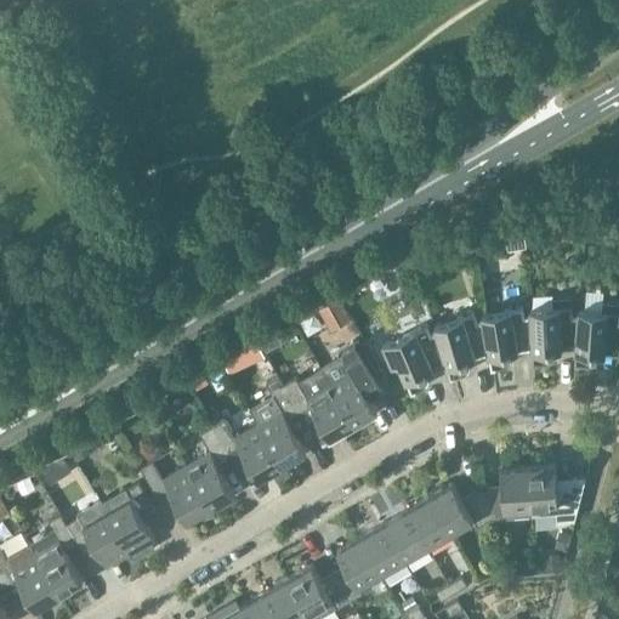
[(338,299),(318,310),(329,330),(348,321),(338,299)]
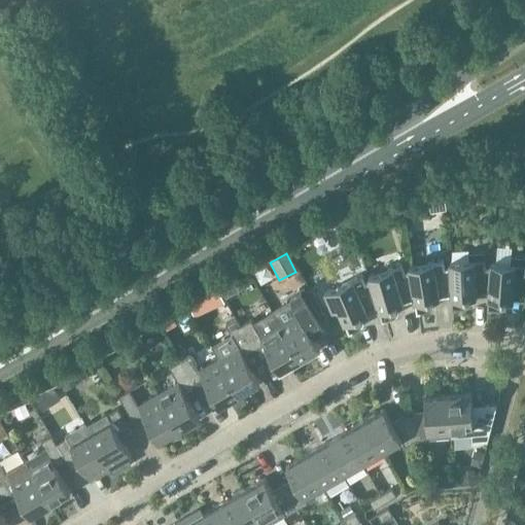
[(451,310),(463,310),(464,310),(466,309),(467,308),(468,306),(469,305),(469,303),(469,299),(487,298),(488,298),(490,269),(489,269),(483,269),(483,254),(467,254),(468,261),(449,263),(449,269),(451,296),(450,296),(451,310)]
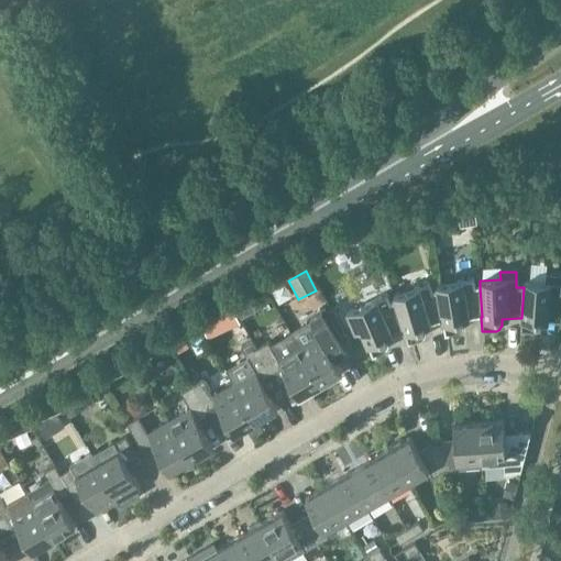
[(560,323),(560,321),(560,293),(560,278),(560,276),(545,275),(545,283),(524,282),(523,287),(524,287),(521,318),(520,318),(519,332),(532,333),(535,333),(537,332),(538,331),(539,330),(540,329),(540,328),(541,327),(541,321),(560,323)]
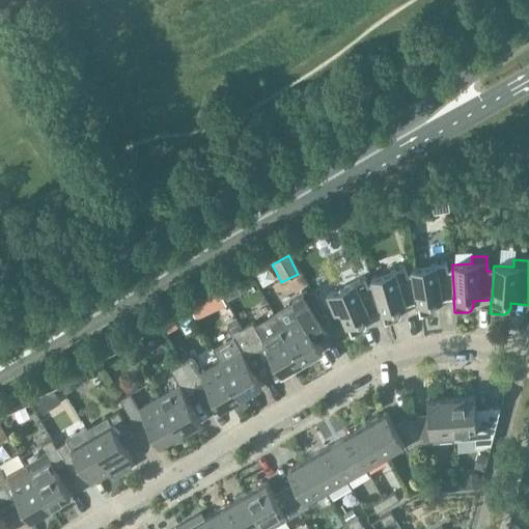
[(453,299),(454,299),(452,271),(447,272),(445,263),(411,270),(412,275),(417,303),(419,316),(432,314),(433,314),(435,313),(435,312),(436,311),(437,310),(437,309),(437,307),(437,302),(453,299)]
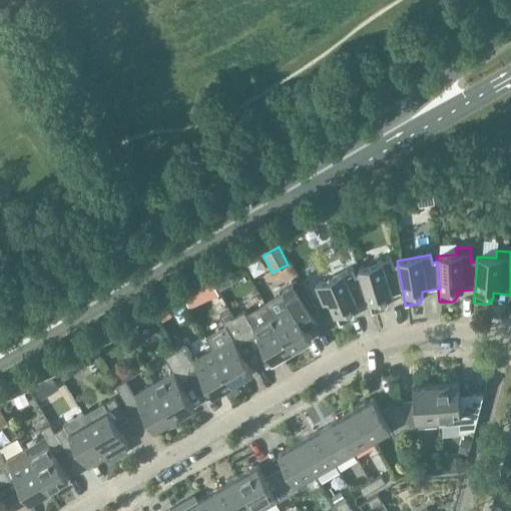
[(403,293),(398,266),(393,267),(391,260),(358,270),(359,275),(360,275),(368,301),(368,302),(371,314),(383,310),(384,310),(385,309),(386,308),(387,307),(387,306),(387,304),(387,302),(386,298),(403,293)]
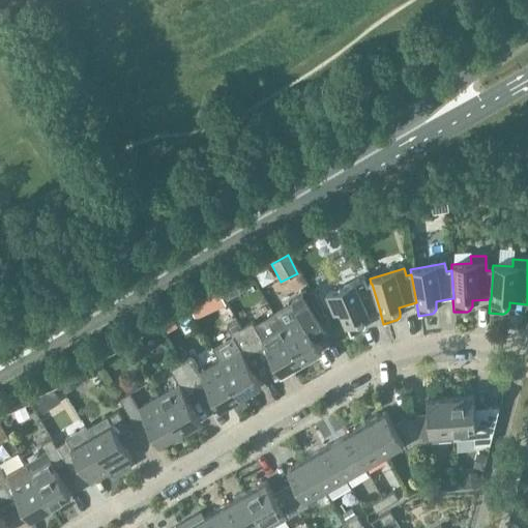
[(350,336),(361,331),(362,331),(363,330),(364,329),(365,328),(365,326),(365,324),(365,323),(364,322),(363,319),(380,312),(380,311),(372,284),(371,284),(367,286),(363,279),(325,295),(333,315),(340,312),(350,336)]
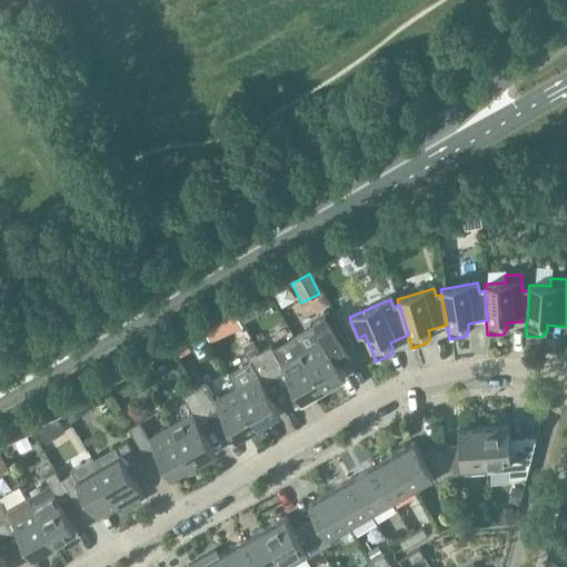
[(250,306),(237,312),(242,324),(256,316),(250,306)]
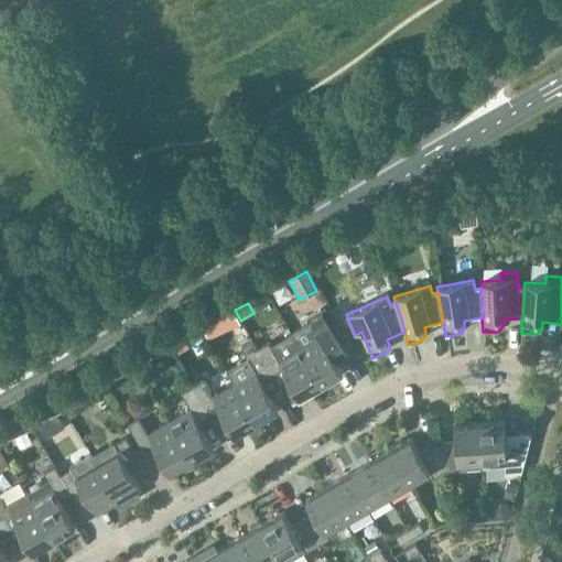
[(310,320),(313,324),(291,336),(321,386),(342,374),(336,364),(347,357),(321,313),(310,320)]
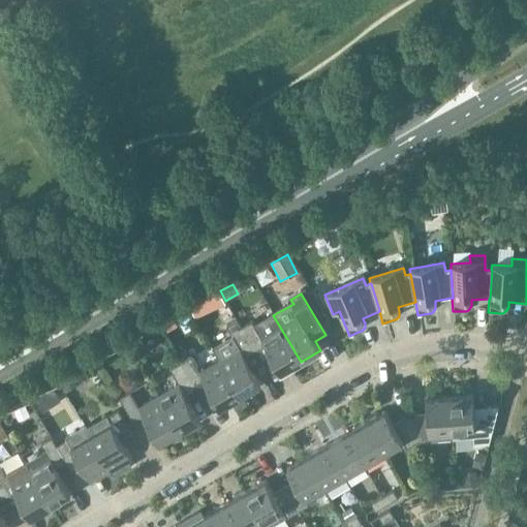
[(205,300),(187,307),(194,320),(212,312),(205,300)]
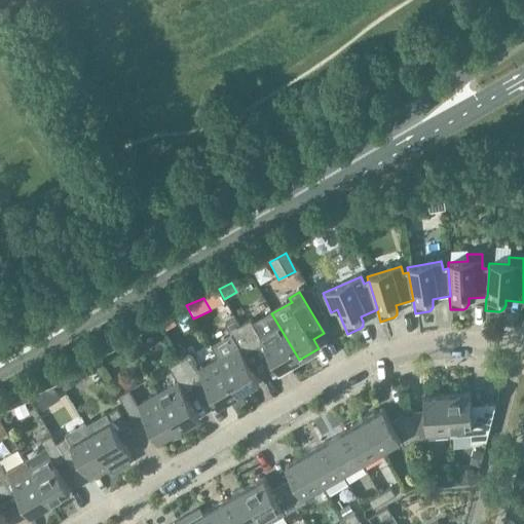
[(250,321),(238,327),(254,352),(263,346),(278,372),(299,360),(271,313),(252,326),(250,321)]
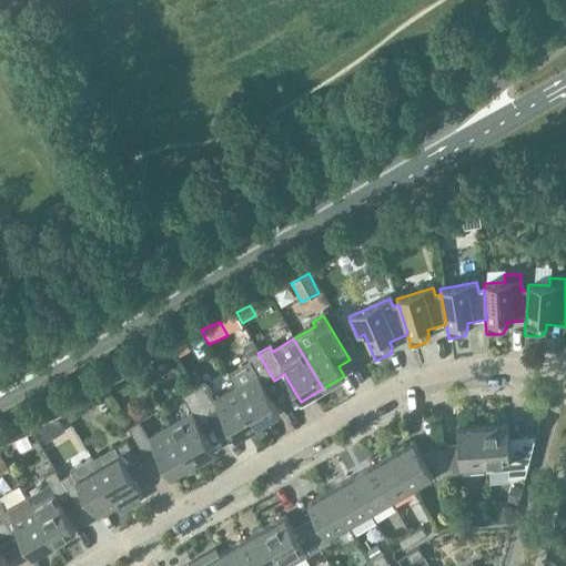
[(228,377),(234,388),(258,427),(279,414),(263,386),(274,381),(258,353),(253,345),(242,352),(250,364),(228,377)]
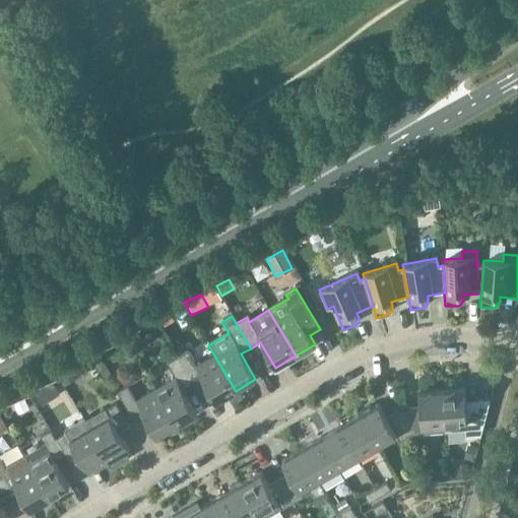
[(137,333),(125,338),(129,345),(140,340),(137,333)]
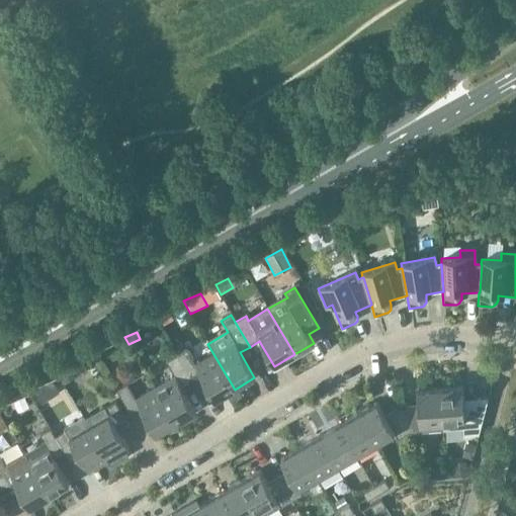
[(186,351),(176,356),(190,381),(199,375),(215,401),(235,390),(213,354),(194,365),(186,351)]
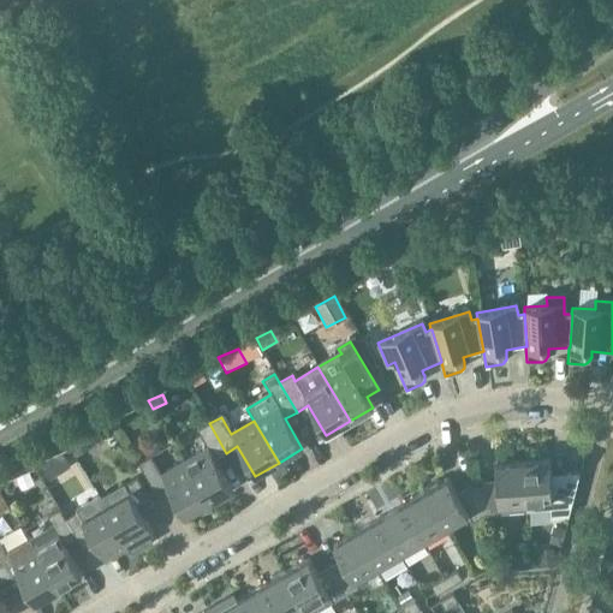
[(214,459),(226,453),(209,423),(196,430),(207,448),(184,462),(208,504),(231,489),(214,459)]
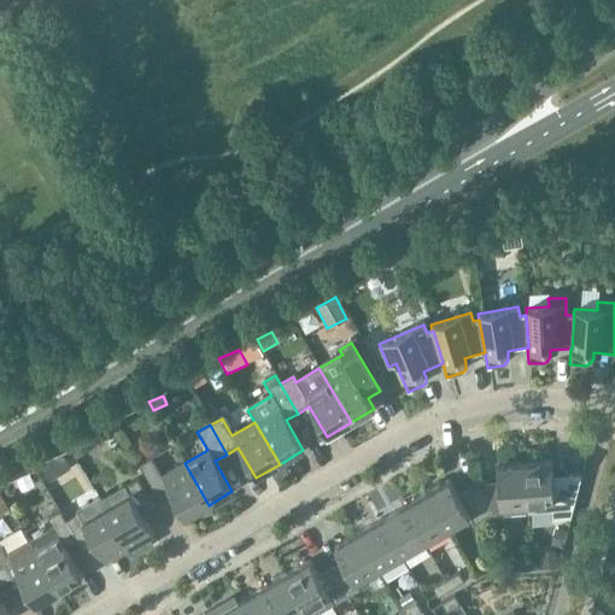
[(82,440),(69,446),(75,458),(87,452),(82,440)]
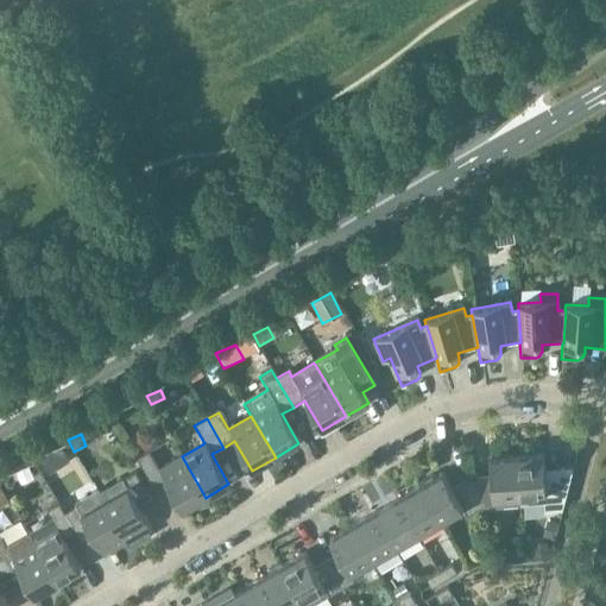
[(182,511),(206,498),(182,456),(158,469),(149,453),(136,460),(152,488),(165,481),(182,511)]
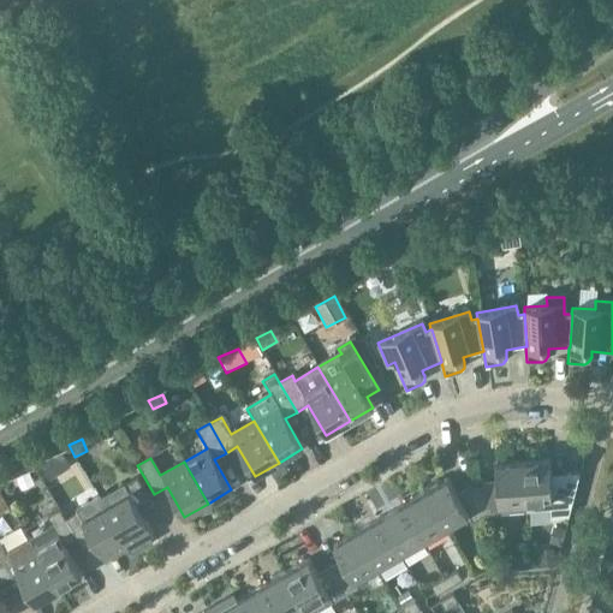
[(551,477),(548,460),(522,463),(524,504),(525,513),(552,511),(553,521),(567,518),(579,474),(551,477)]
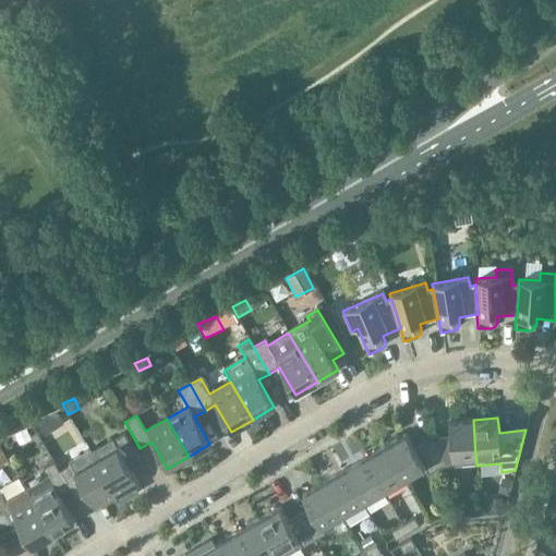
[(439,469),(476,466),(475,457),(473,420),(448,422),(449,437),(431,438),(439,469)]
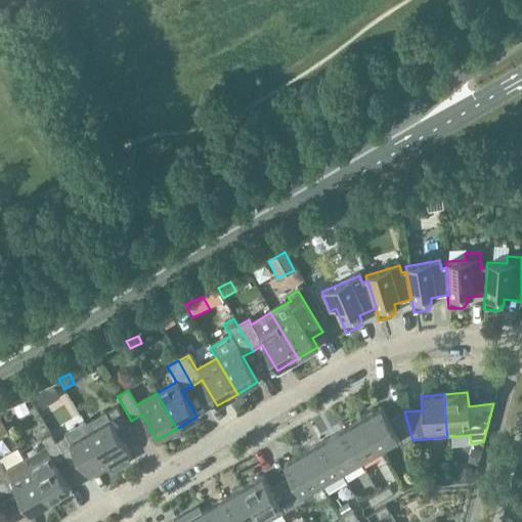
[(116,407),(85,426),(110,468),(113,473),(130,463),(127,458),(130,455),(120,439),(131,433),(116,407)]
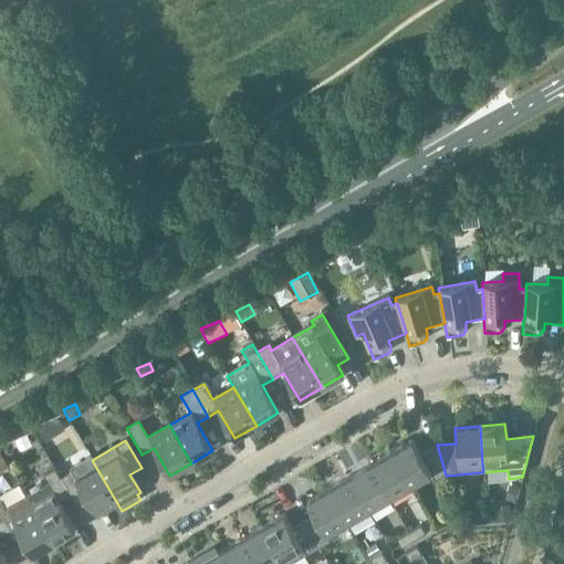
[(9,441),(0,446),(0,449),(3,457),(10,455),(12,448),(9,441)]
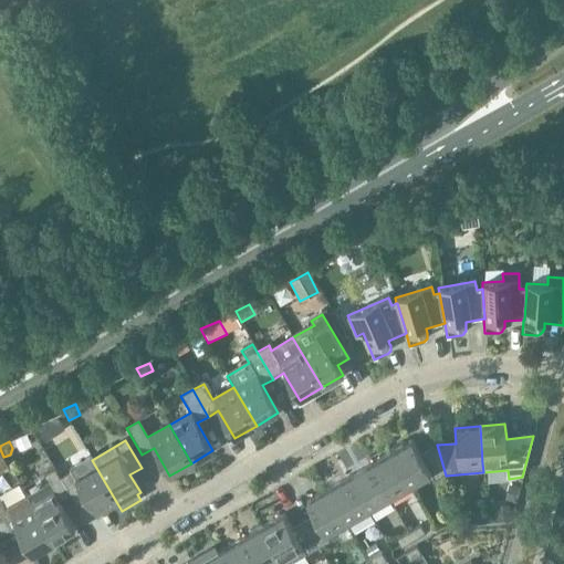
[(434,482),(446,476),(437,445),(419,455),(411,441),(389,455),(409,488),(430,476),(434,482)]
